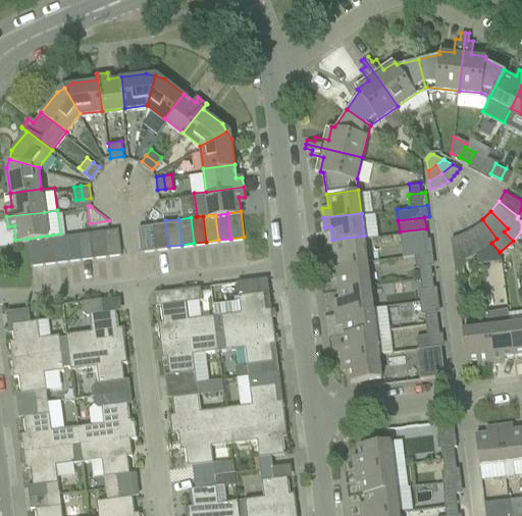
[(497,239),(482,219),(472,226),(483,248),(491,243),(497,239)]
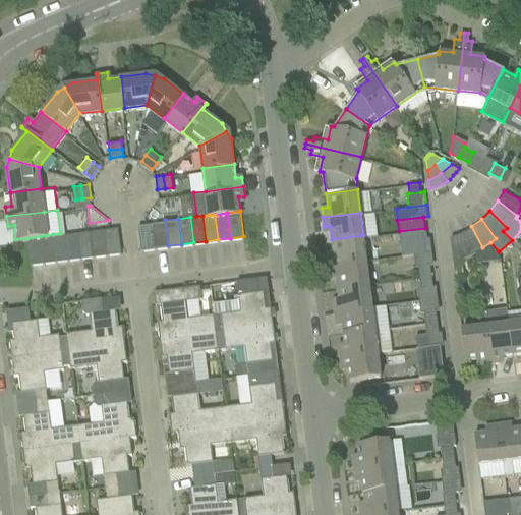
[(168,245),(165,220),(152,222),(155,247),(168,245)]
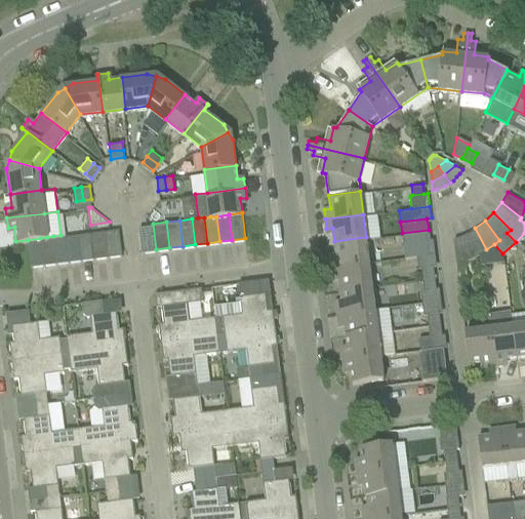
[(156,249),(153,224),(138,226),(142,251),(156,249)]
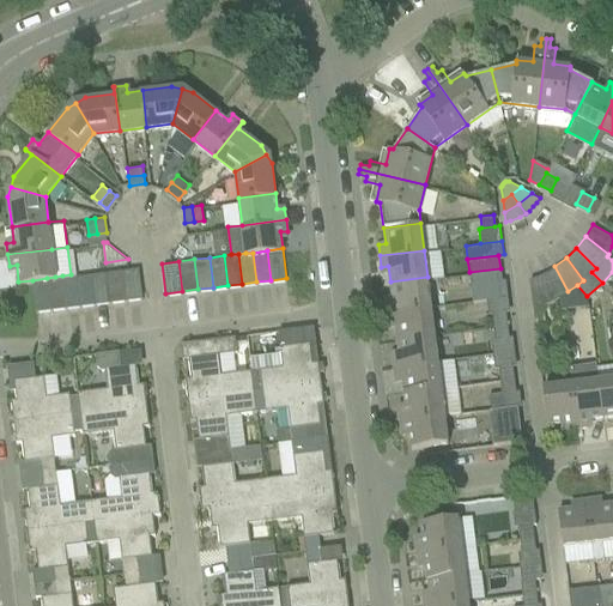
[(138,266),(122,268),(126,298),(143,296),(138,266)]
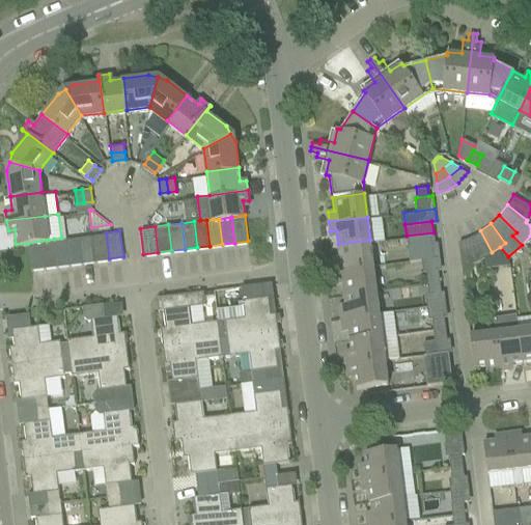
[(492,252),(480,230),(470,236),(477,259),(492,252)]
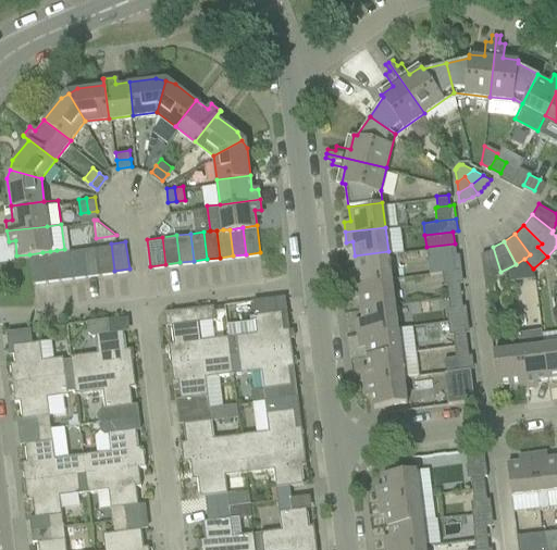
[(114,271),(111,244),(96,246),(99,273),(114,271)]
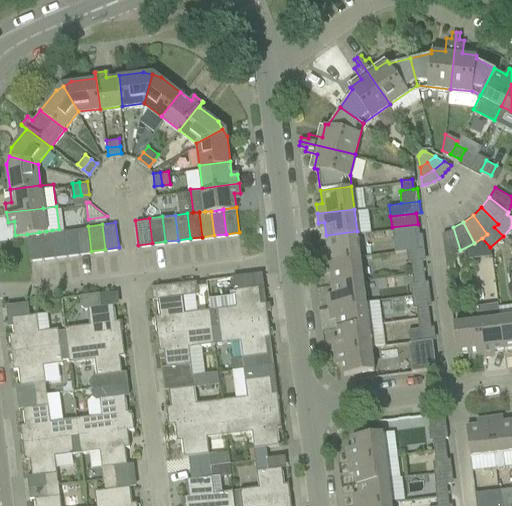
[(418,224),(392,227),(393,238),(395,250),(406,248),(424,246),(422,232),(419,233),(418,224)]
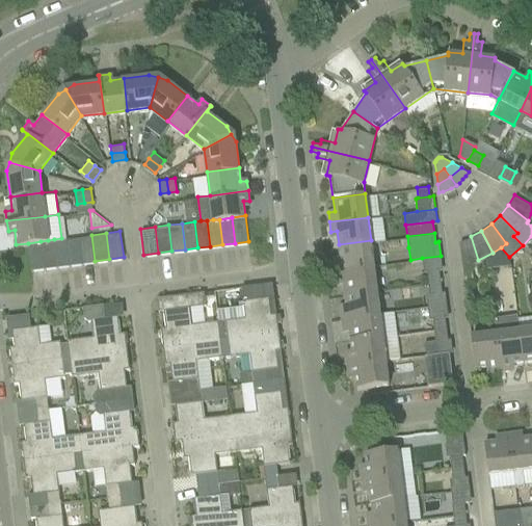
[(95,261),(91,235),(79,236),(82,262),(95,261)]
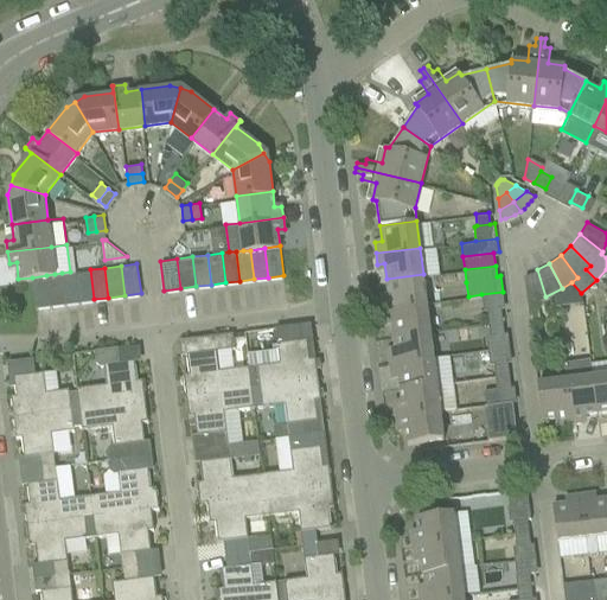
[(94,299),(90,269),(76,272),(80,301),(94,299)]
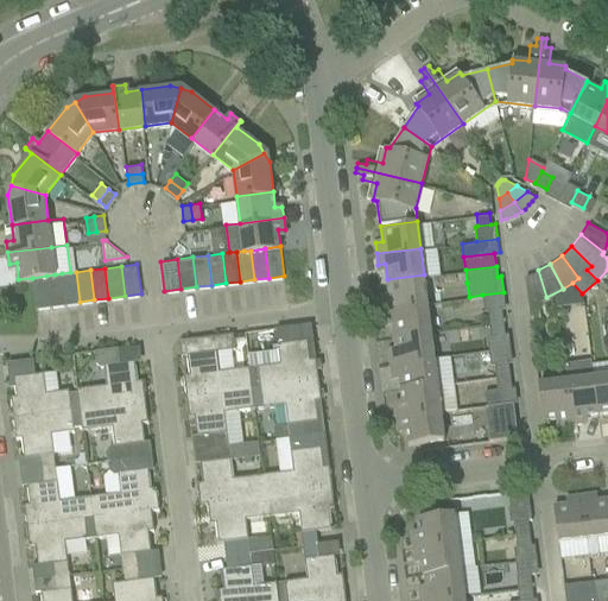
[(546,297),(538,270),(525,274),(529,303),(546,297)]
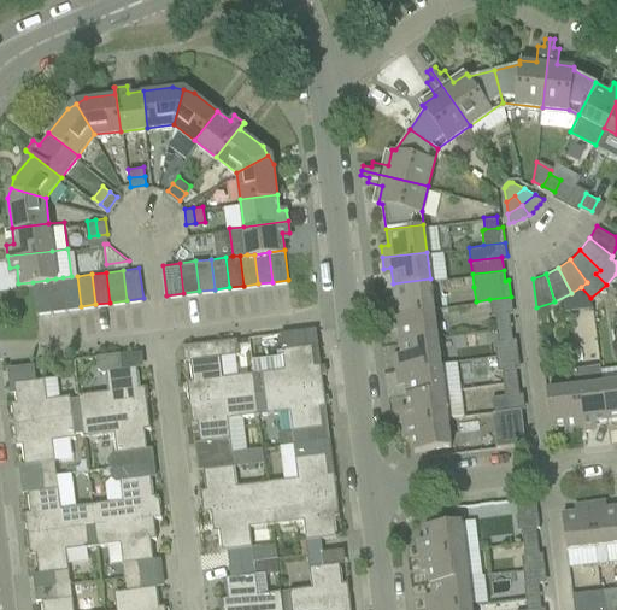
[(77,276),(71,276),(63,277),(66,308),(81,306),(77,276)]
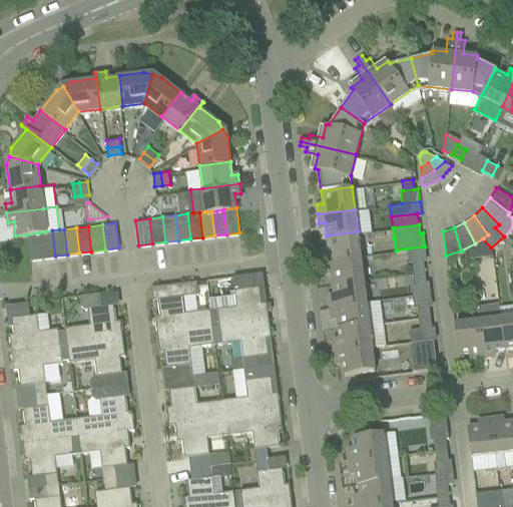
[(55,256),(52,230),(46,231),(39,232),(42,258),(55,256)]
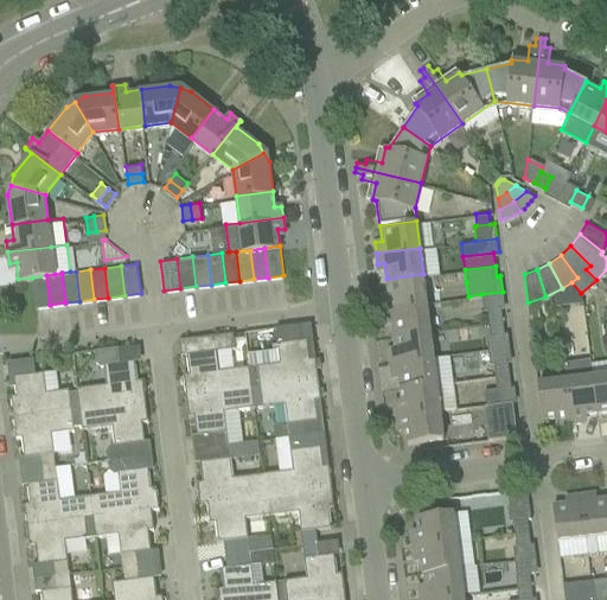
[(426,301),(423,274),(387,279),(388,294),(381,295),(383,307),(426,301)]
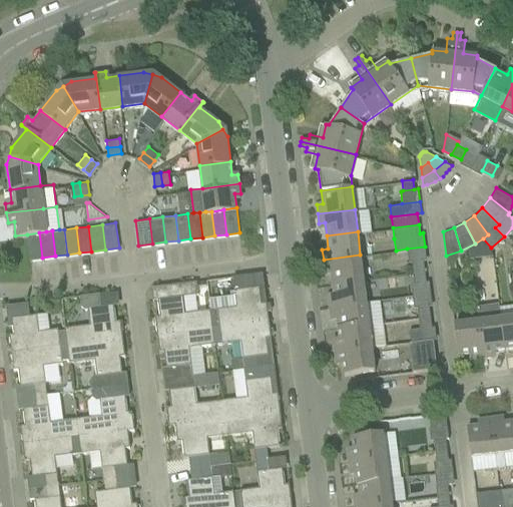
[(42,258),(39,232),(27,234),(30,259),(42,258)]
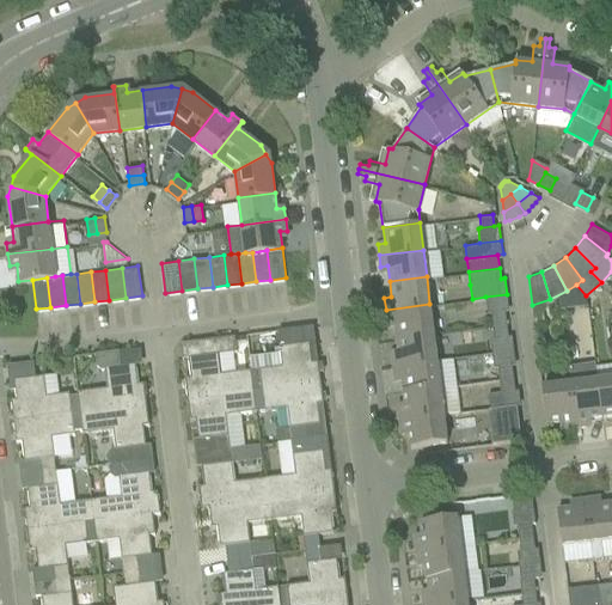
[(433,331),(429,304),(386,310),(387,321),(395,319),(397,335),(433,331)]
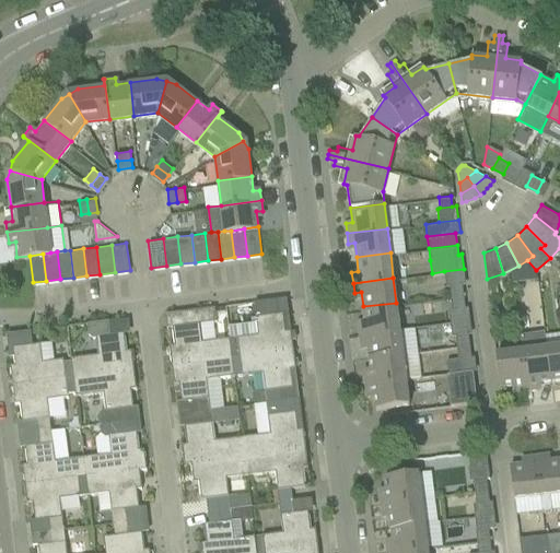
[(464,294),(462,282),(448,284),(451,295),(464,294)]
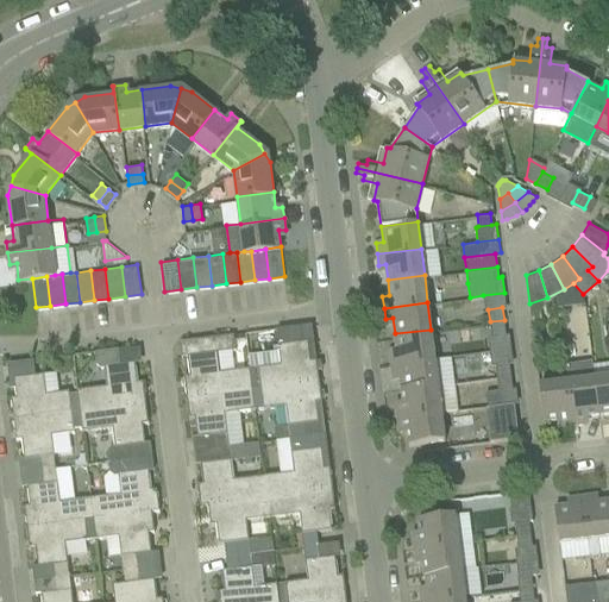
[(506,333),(504,320),(490,321),(491,334),(506,333)]
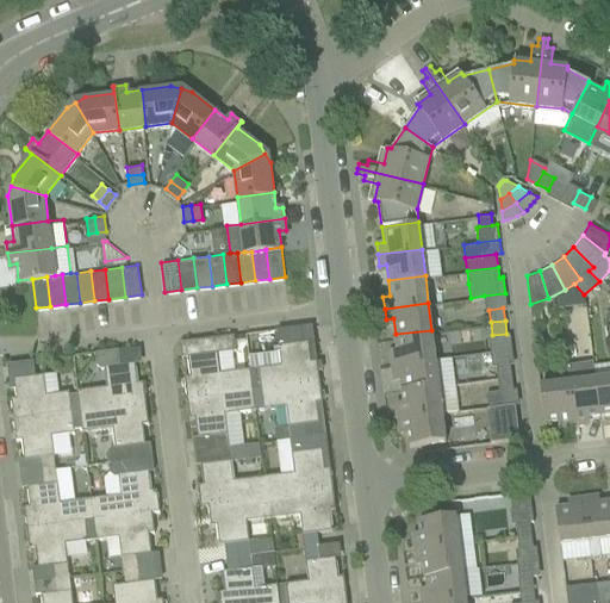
[(311,358),(309,339),(306,323),(277,327),(278,343),(280,362),(250,366),(253,386),(319,378),(317,358),(311,358)]
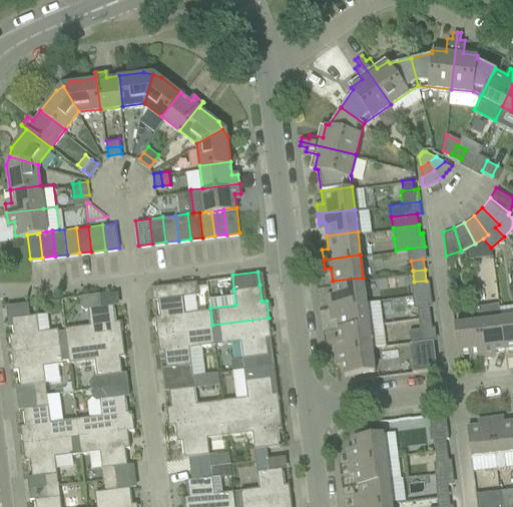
[(366,300),(363,278),(333,281),(334,295),(328,295),(329,305),(366,300)]
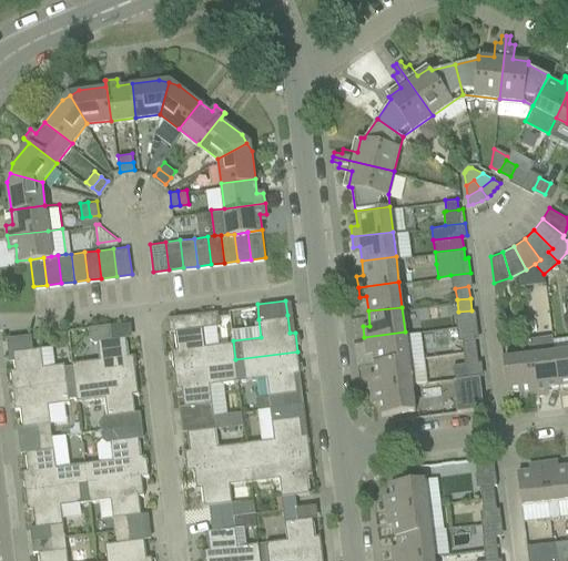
[(205,344),(203,326),(216,324),(220,324),(217,309),(190,313),(191,327),(174,329),(176,347),(171,348),(174,367),(235,359),(233,340),(219,342),(205,344)]
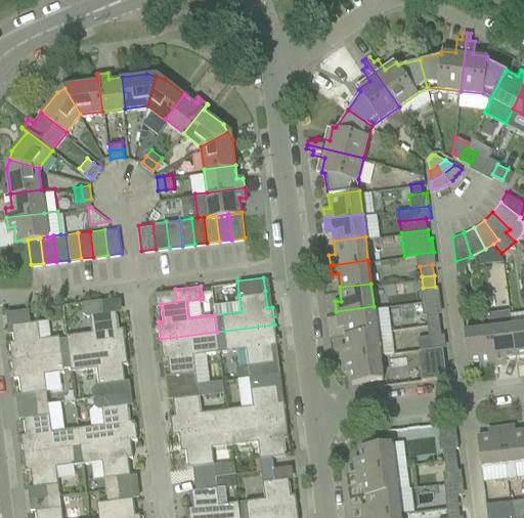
[(118,327),(116,309),(103,311),(101,299),(107,298),(107,297),(81,300),(82,311),(87,314),(90,314),(92,330),(66,333),(66,336),(67,336),(69,351),(125,344),(123,326),(118,327)]
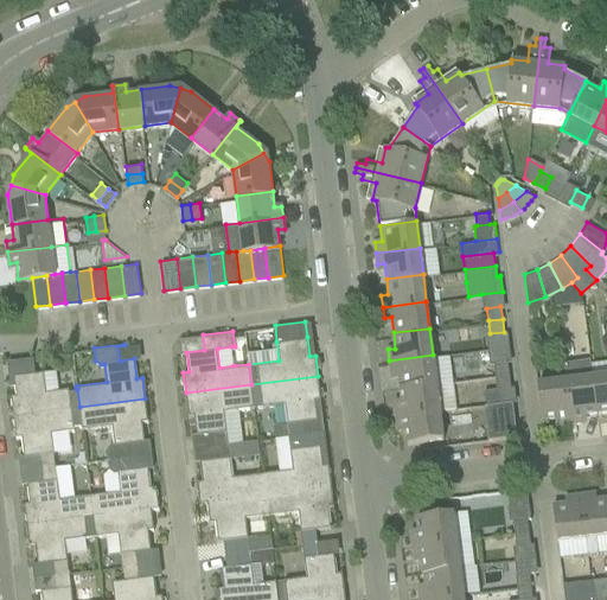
[(436,382),(433,355),(389,361),(390,371),(398,371),(400,387),(436,382)]
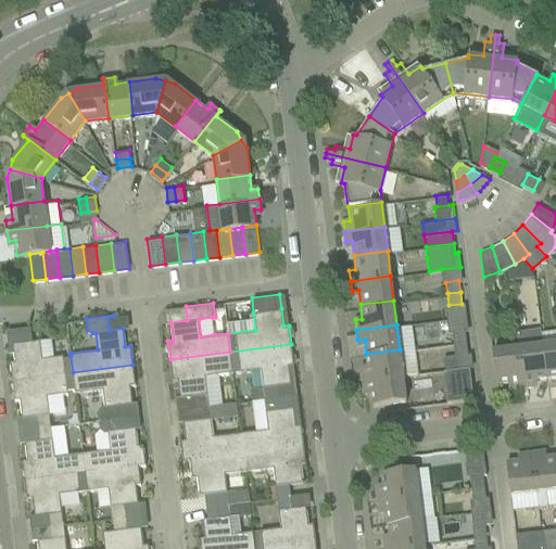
[(466,341),(465,329),(453,331),(454,342),(466,341)]
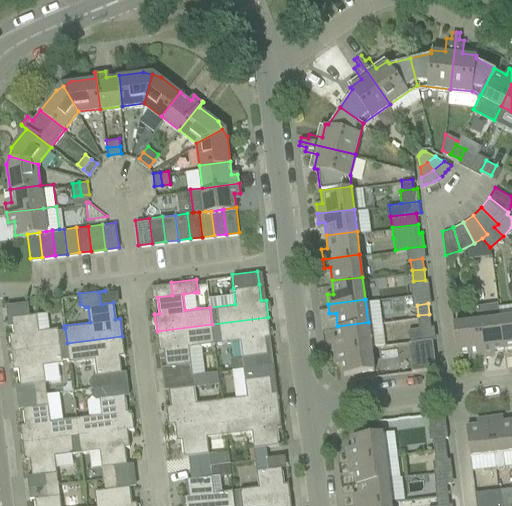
[(65,328),(64,328),(58,328),(58,326),(50,327),(39,328),(37,312),(30,313),(11,315),(12,320),(14,332),(9,332),(11,350),(67,343),(65,328)]
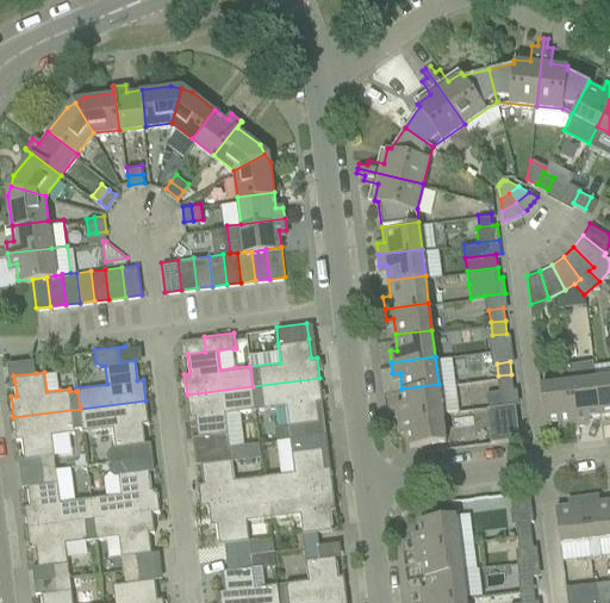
[(499,389),(486,390),(487,405),(515,402),(514,387),(511,374),(498,375),(499,389)]
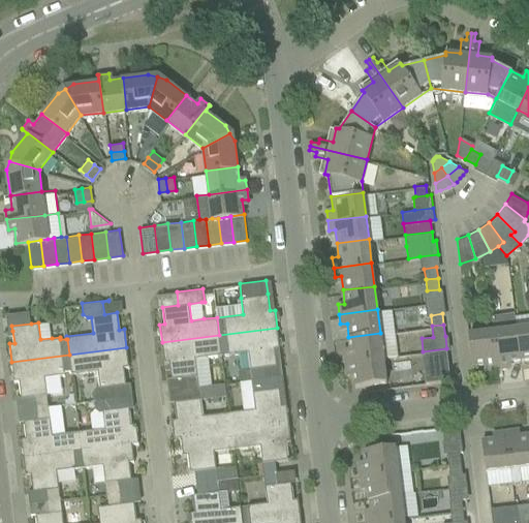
[(528,325),(517,327),(521,358),(528,357),(528,325)]
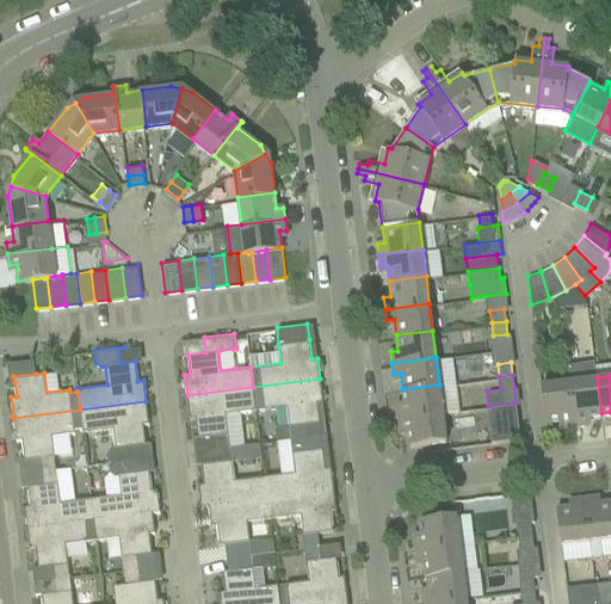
[(602,413),(597,377),(569,381),(575,424),(586,423),(585,415),(602,413)]
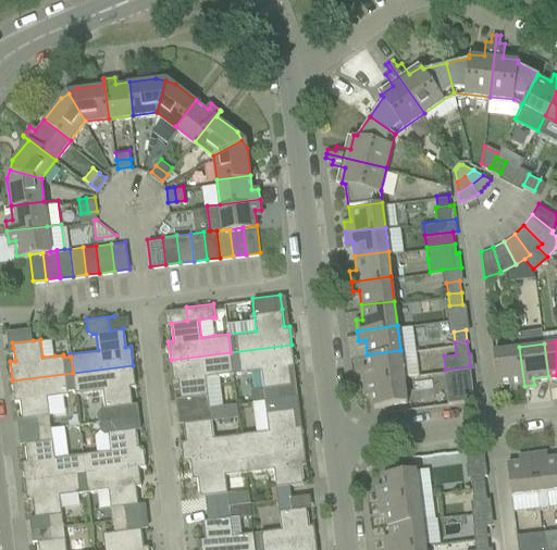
[(292,345),(231,352),(233,371),(234,372),(240,371),(261,367),(263,386),(264,398),(279,397),(277,384),(291,383),(288,364),(294,364),(292,345)]
